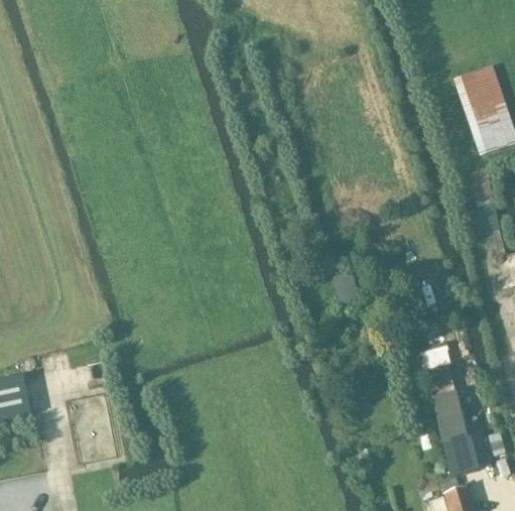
[(514,130),(493,65),(454,78),(454,79),(480,155),(514,142),(514,130)]
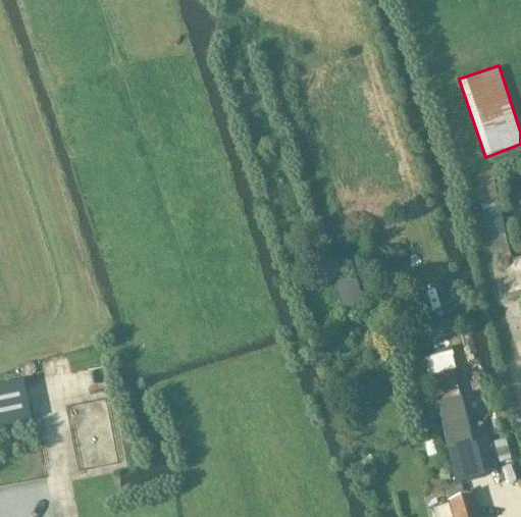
[(495,167),(478,170),(480,183),(478,183),(487,233),(492,231),(498,259),(512,257),(495,167)]
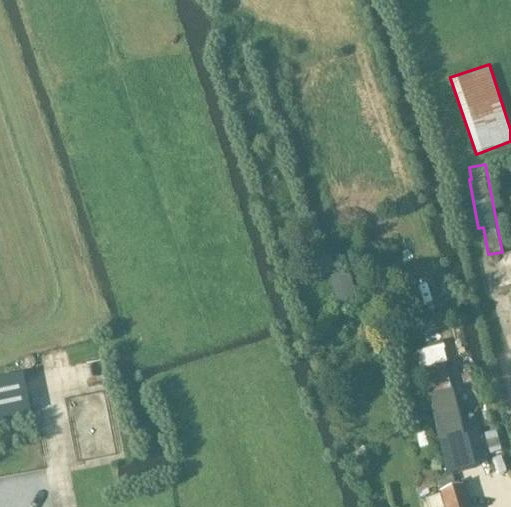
[(349,266),(331,271),(339,305),(357,300),(349,266)]
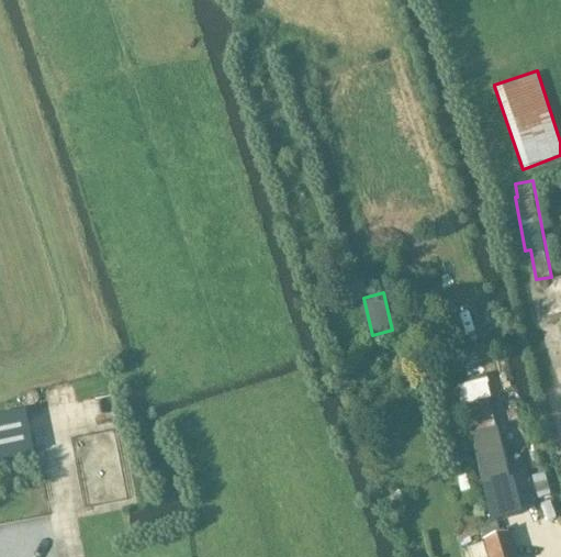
[(25,407),(0,411),(0,456),(33,450),(25,407)]
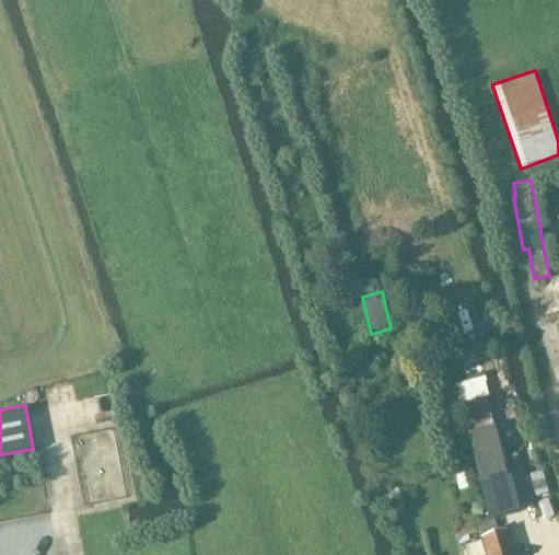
[(489,516),(520,508),(511,474),(507,475),(493,424),(468,430),(489,516)]
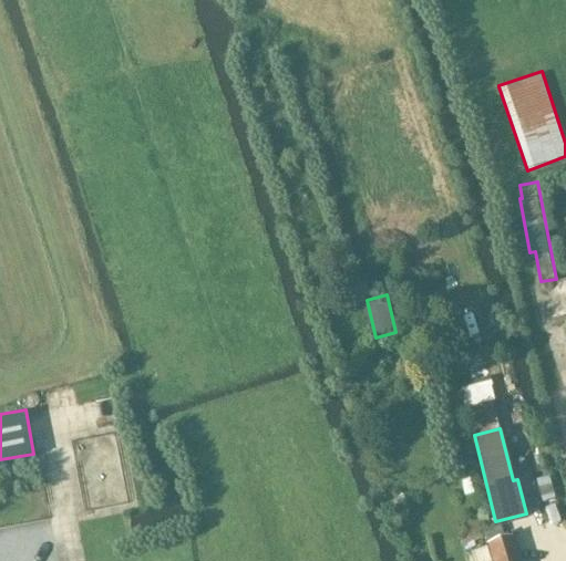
[(487,543),(471,548),(474,560),(521,560),(513,532),(486,541),(487,543)]
